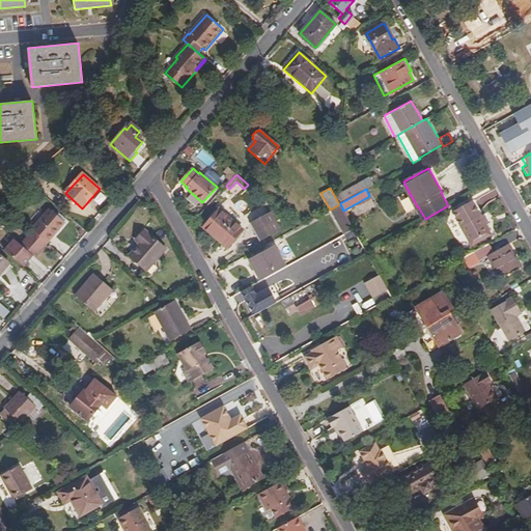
[(454,212),(470,241),(490,230),(485,222),(481,216),(473,200),(454,212)]
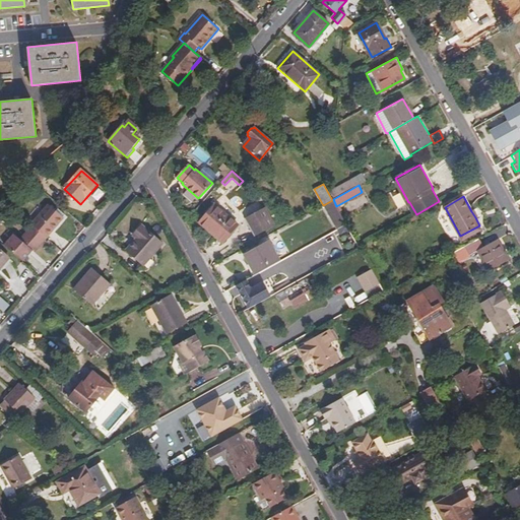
[(339,222),(344,219),(336,206),(333,199),(332,200),(325,204),(335,223),(339,222)]
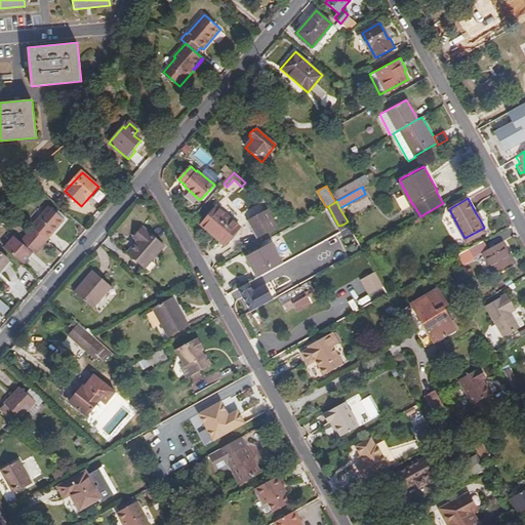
[(217,235),(215,238),(224,245),(240,227),(216,206),(200,225),(208,232),(210,229),(217,235)]
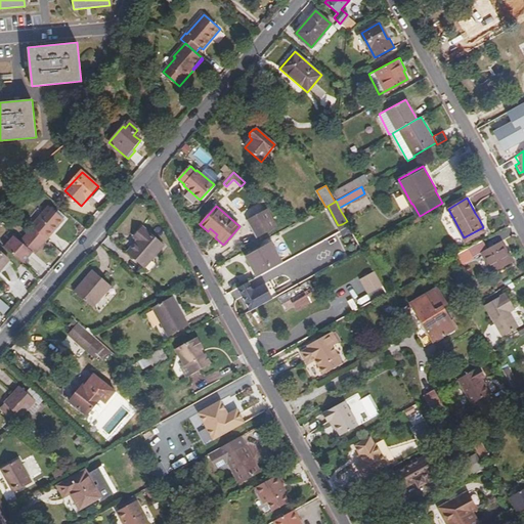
[(49,208),(32,226),(33,227),(47,239),(63,220),(66,218),(62,214),(59,217),(49,208)]
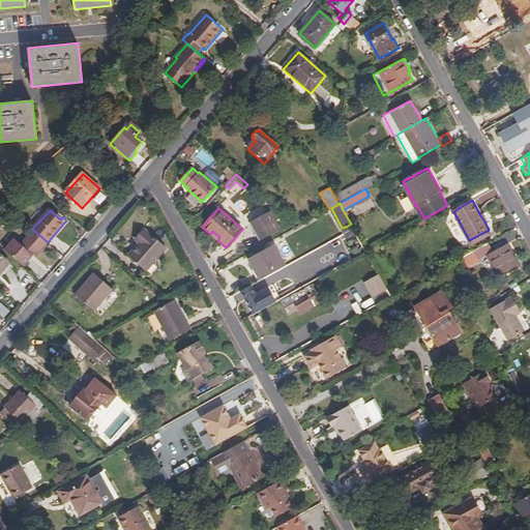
[(280,229),(269,212),(251,224),(260,240),(280,229)]
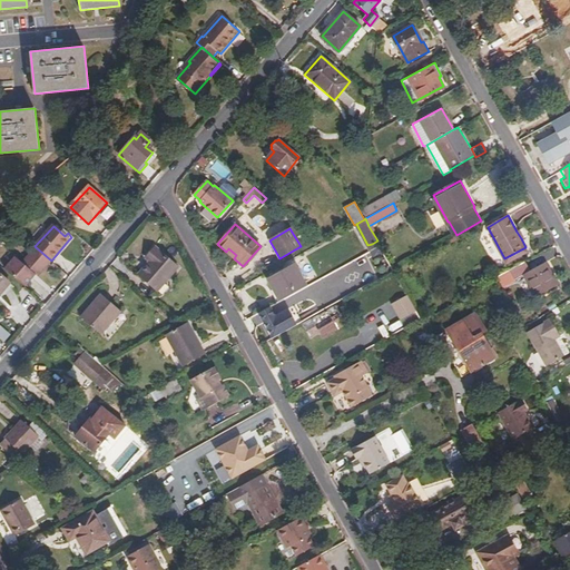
[(389,273),(394,271),(380,246),(374,248),(389,273)]
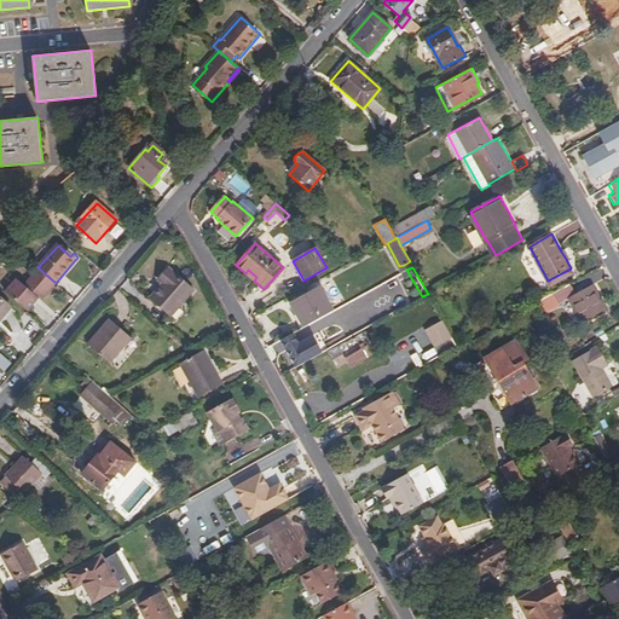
[(17,278),(5,291),(28,312),(40,298),(42,300),(56,283),(39,268),(24,285),(17,278)]
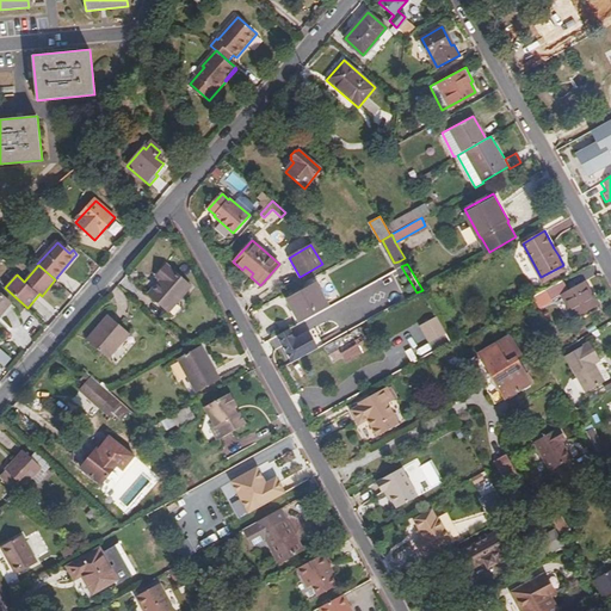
[(563,265),(541,277),(544,281),(566,269),(563,265)]
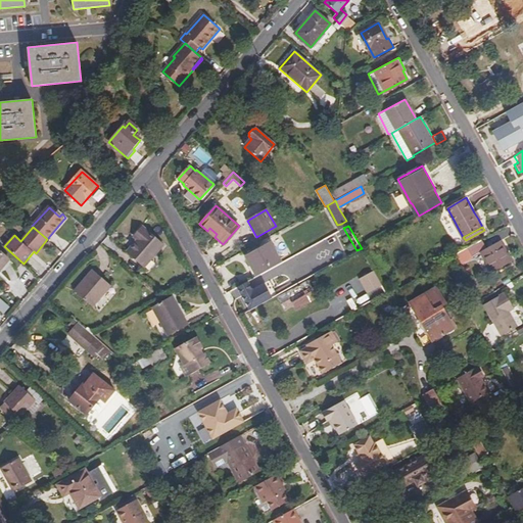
[(207,231),(215,237),(217,234),(209,228),(207,231)]
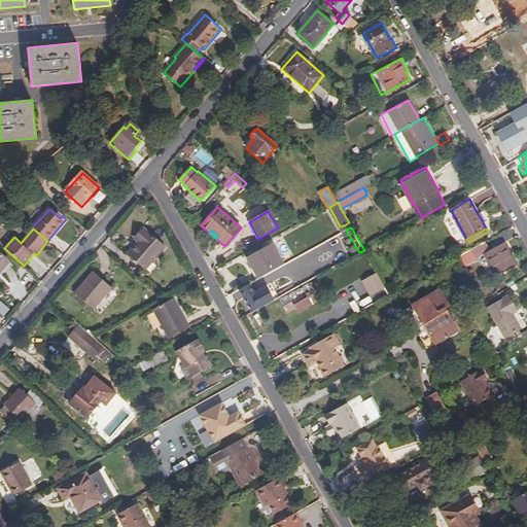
[(163,249),(142,232),(134,241),(138,244),(127,256),(143,271),(163,249)]
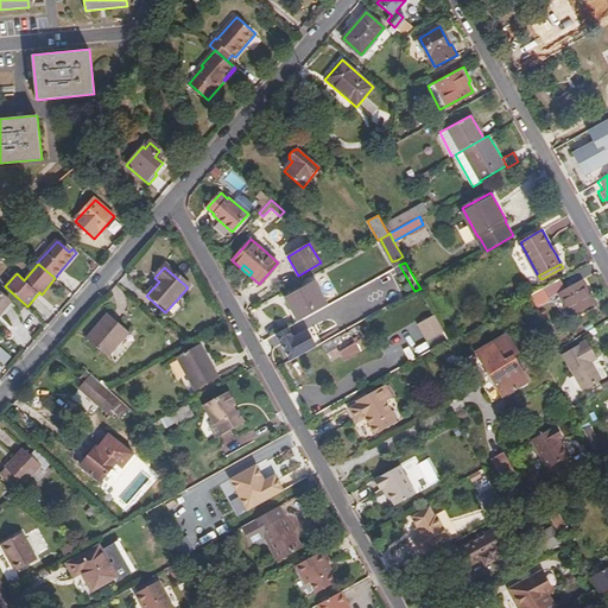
[(559,279),(542,289),(546,298),(557,292),(571,316),(594,303),(581,279),(564,289),(559,279)]
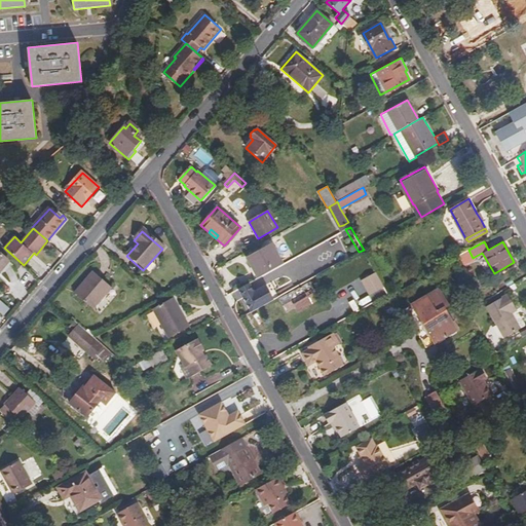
[(247,259),(258,278),(284,265),(272,245),(247,259)]
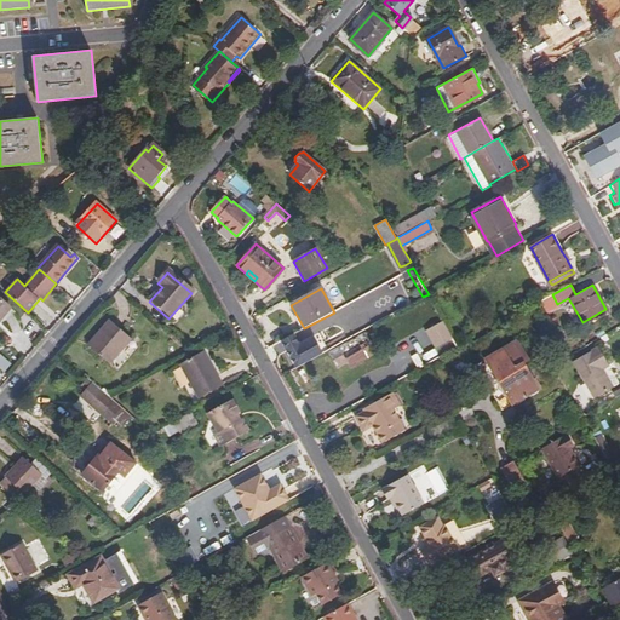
[(0,320),(11,308),(0,298),(0,320)]
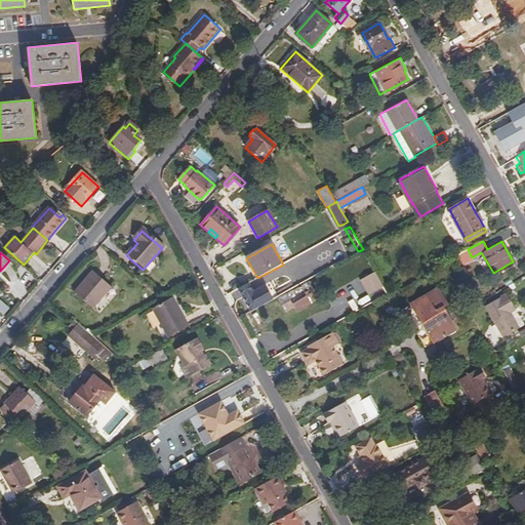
[(109,288),(92,273),(74,294),(90,309),(109,288)]
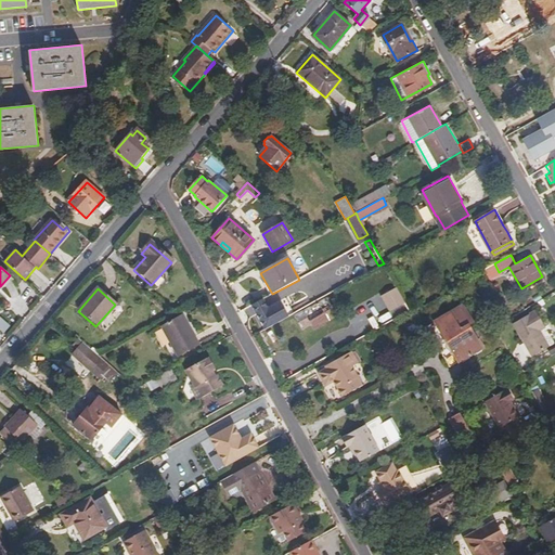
[(252,306),(266,330),(288,317),(280,301),(268,309),(262,299),(252,306)]
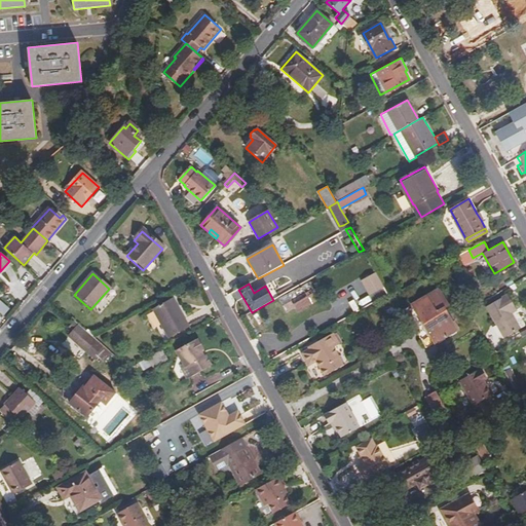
[(287,312),(295,308),(299,314),(314,306),(308,297),(314,294),(310,284),(302,288),(303,290),(289,298),(288,296),(279,300),(287,312)]
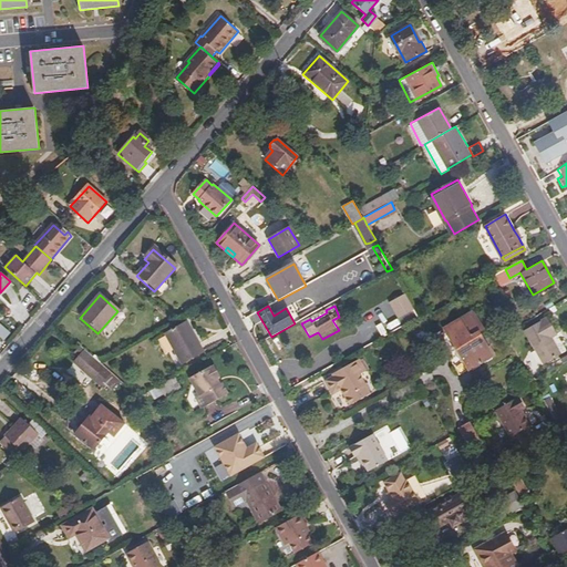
[(558,332),(549,316),(526,329),(544,362),(560,352),(552,336),(558,332)]
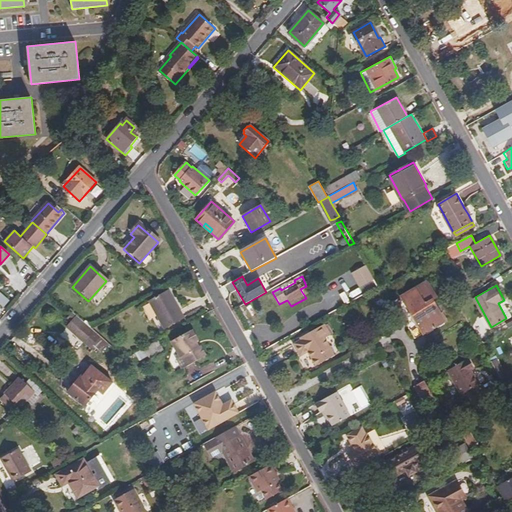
[(425,305),(416,290),(396,302),(410,325),(407,327),(413,339),(444,321),(439,313),(444,311),(440,305),(437,308),(433,301),(425,305)]
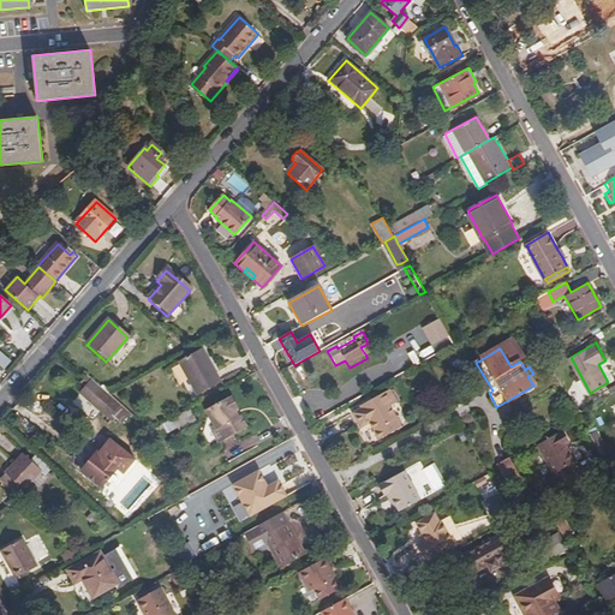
[(220,384),(201,350),(179,363),(197,396),(220,384)]
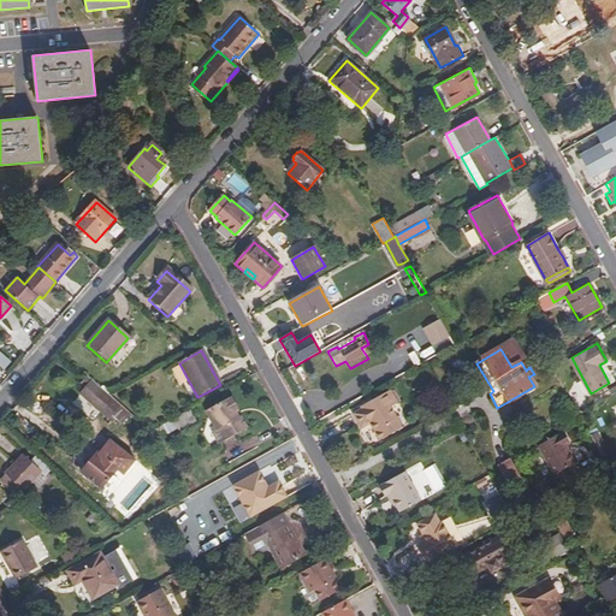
[(98,412),(111,397),(107,395),(89,378),(83,385),(87,389),(82,396),(98,412)]
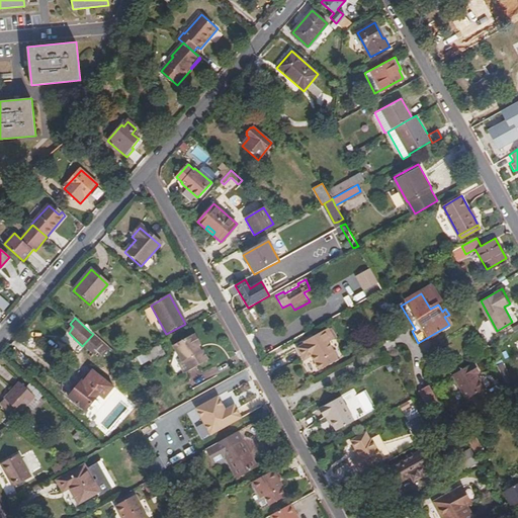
[(334,339),(328,328),(313,336),(314,338),(296,348),(304,359),(312,355),(320,369),(339,359),(335,350),(333,351),(328,342),(334,339)]
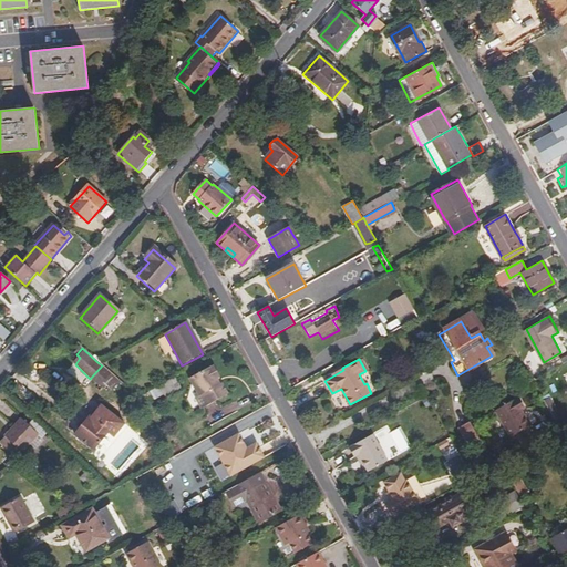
[(227,394),(222,385),(220,387),(216,380),(218,379),(219,378),(214,368),(210,370),(209,369),(188,380),(198,398),(196,399),(196,401),(199,408),(203,408),(227,394)]
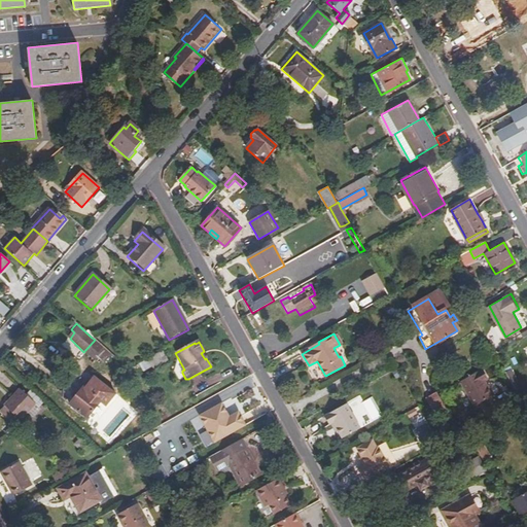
[(461,358),(457,351),(450,355),(454,362),(461,358)]
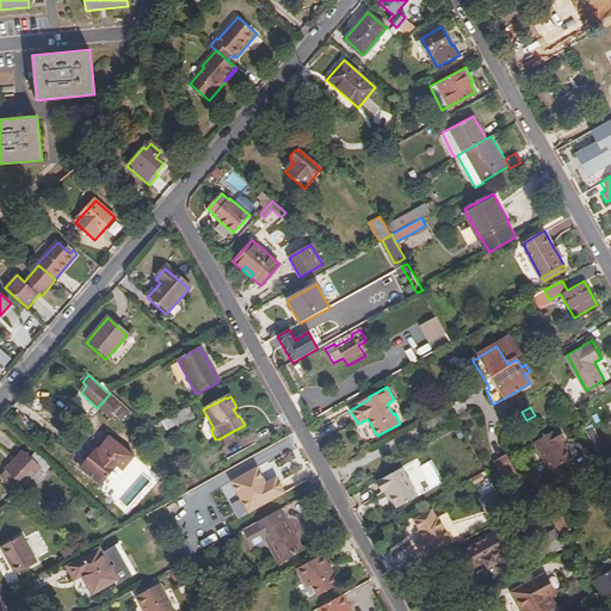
[(195,421),(187,408),(174,415),(183,427),(195,421)]
